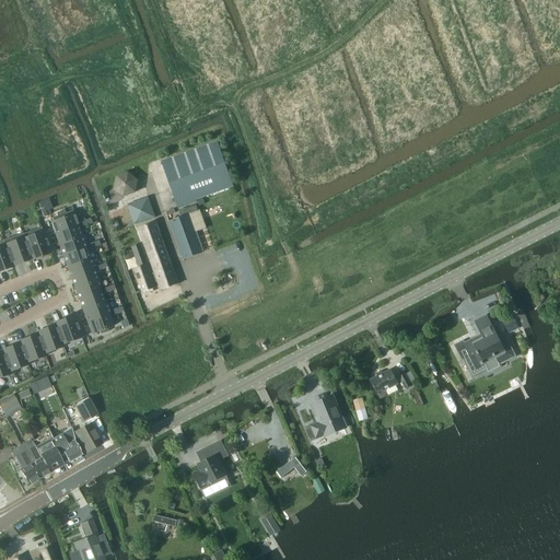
[(163,162),(173,190),(178,207),(179,206),(181,208),(197,202),(196,200),(233,187),(232,185),(220,151),(217,142),(163,162)]
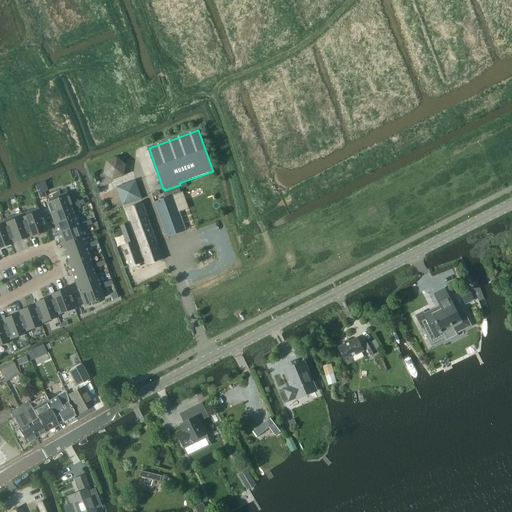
[(106,162),(104,173),(114,181),(125,176),(126,164),(117,157),(106,162)]
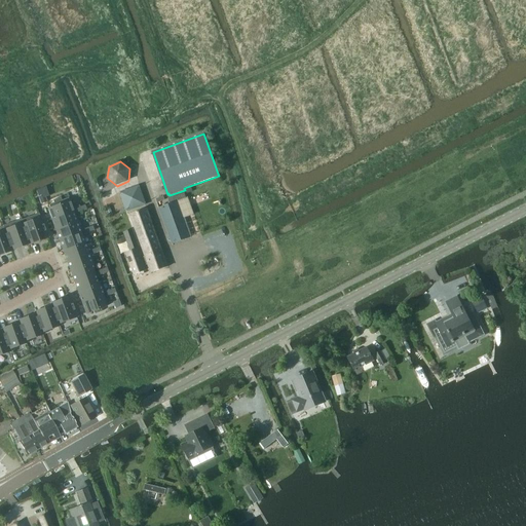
[(126,213),(146,205),(139,186),(119,193),(126,213)]
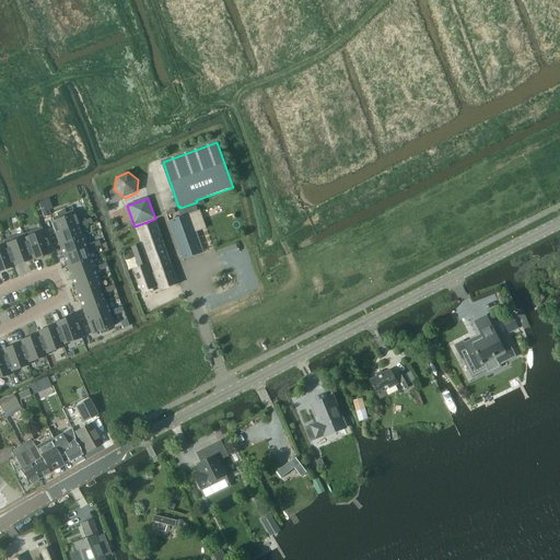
[(186,214),(199,211),(197,205),(185,209),(186,214)]
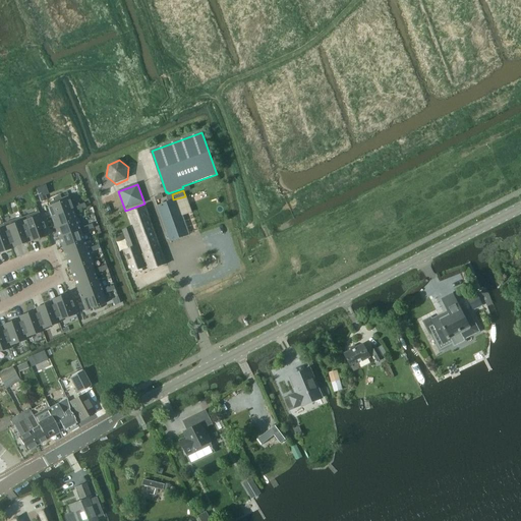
[(38,194),(41,201),(46,200),(43,192),(38,194)]
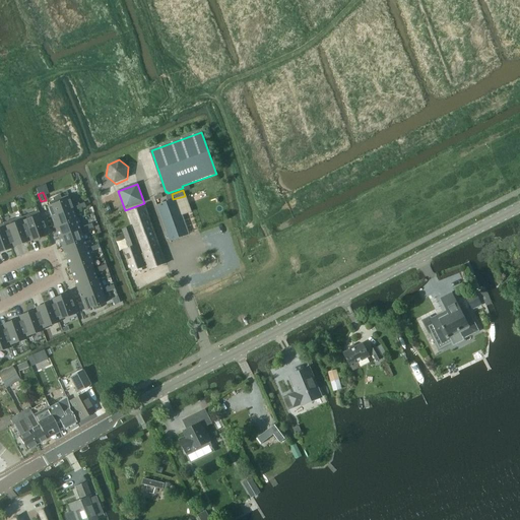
[(49,205),(47,206),(51,216),(73,208),(72,205),(68,195),(60,198),(60,195),(52,198),(53,201),(48,203),(49,205)]
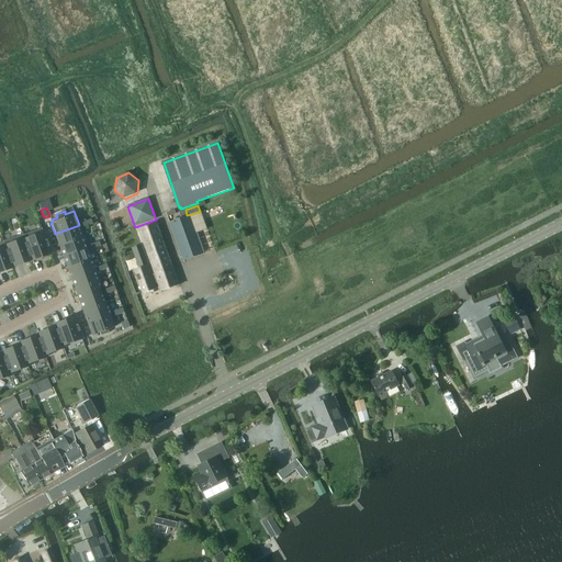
[(176,221),(170,223),(176,237),(183,261),(203,253),(190,215),(176,221)]
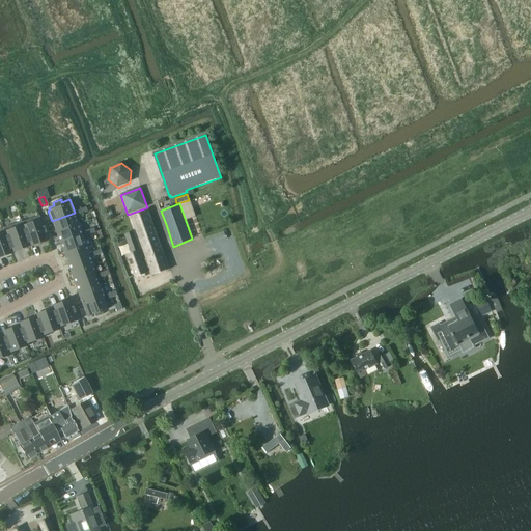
[(146,257),(149,268),(152,276),(170,269),(148,211),(132,217),(146,257)]
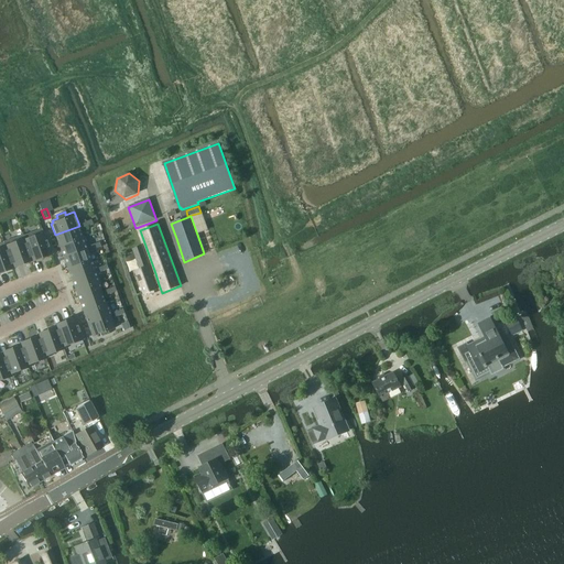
[(79,226),(55,235),(60,247),(84,237),(79,226)]
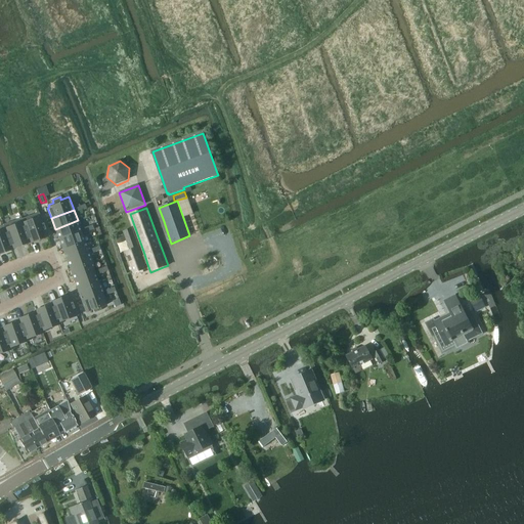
[(39,213),(22,219),(31,244),(49,236),(41,215),(40,216),(39,213)]
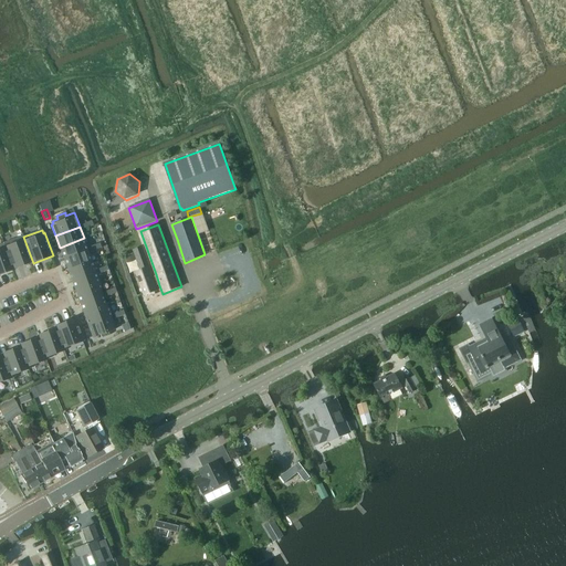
[(23,236),(4,243),(14,270),(33,263),(23,237),(23,236)]
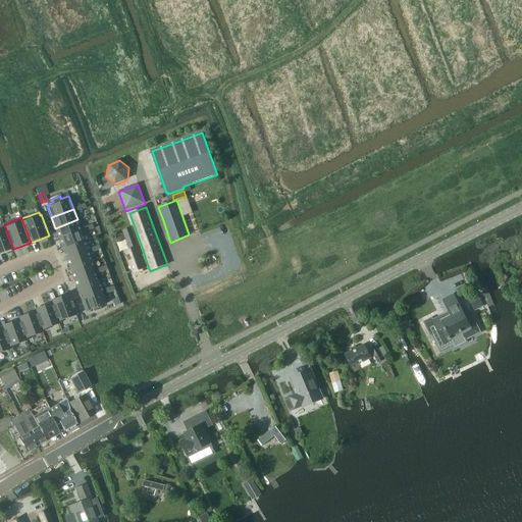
[(77,219),(55,228),(58,239),(82,230),(77,219)]
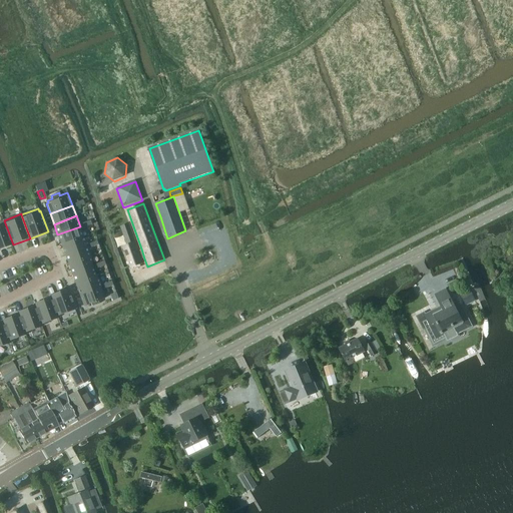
[(0,221),(0,248),(13,244),(4,220),(0,221)]
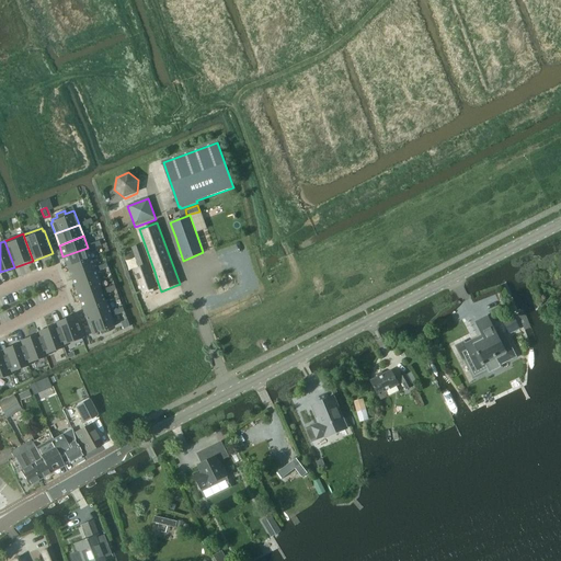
[(153,284),(158,283),(155,272),(152,273),(149,264),(149,265),(141,244),(134,248),(132,248),(136,259),(139,268),(135,270),(144,293),(156,288),(153,284)]
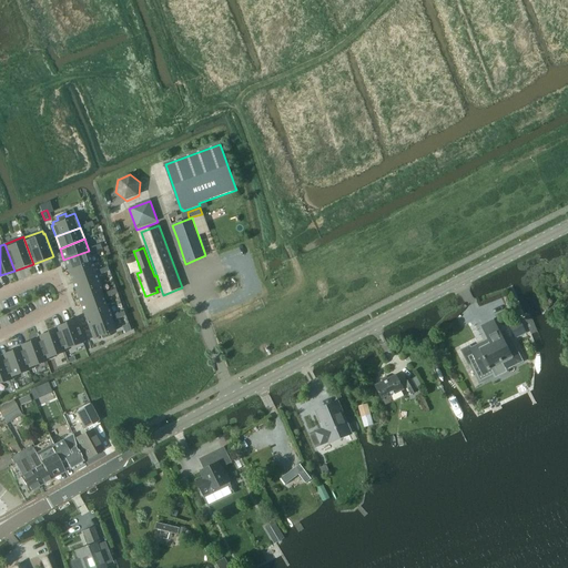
[(89,251),(63,260),(68,271),(92,262),(89,251)]
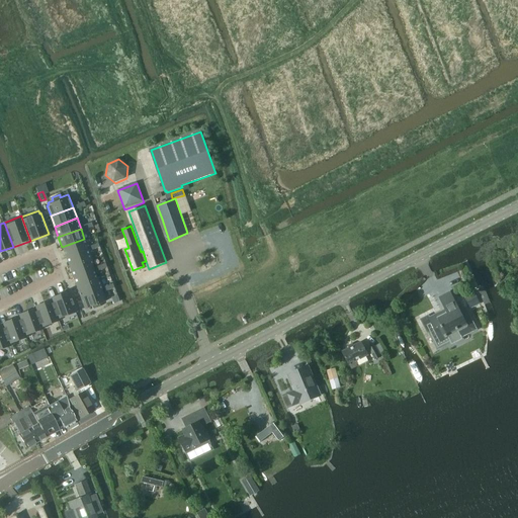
[(117,240),(124,238),(121,232),(114,235),(117,240)]
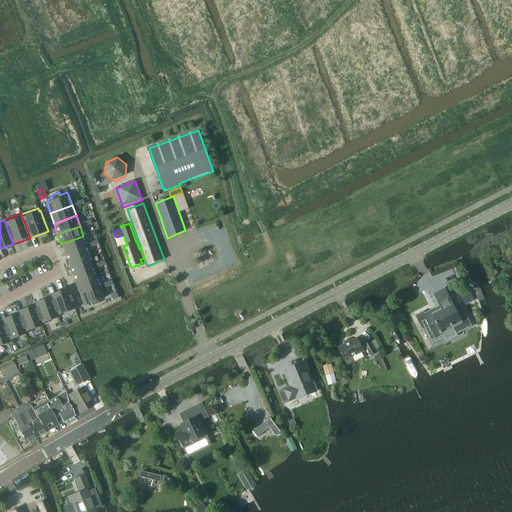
[(83,236),(61,244),(65,254),(87,246),(83,236)]
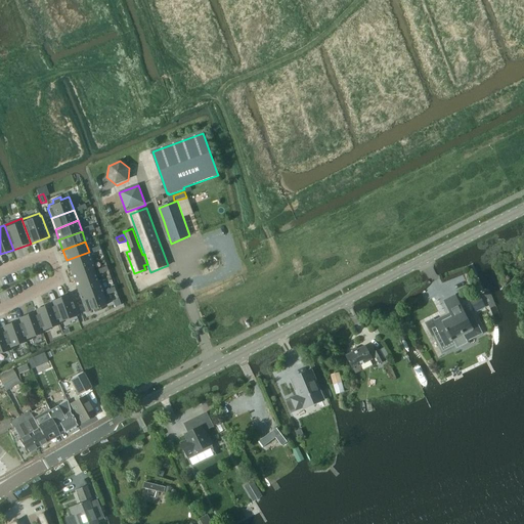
[(89,252),(67,260),(70,271),(93,262),(89,252)]
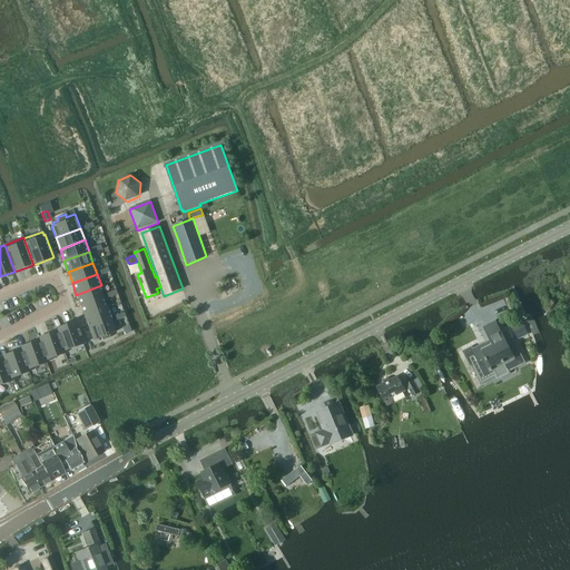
[(101,285),(76,295),(80,306),(106,297),(101,285)]
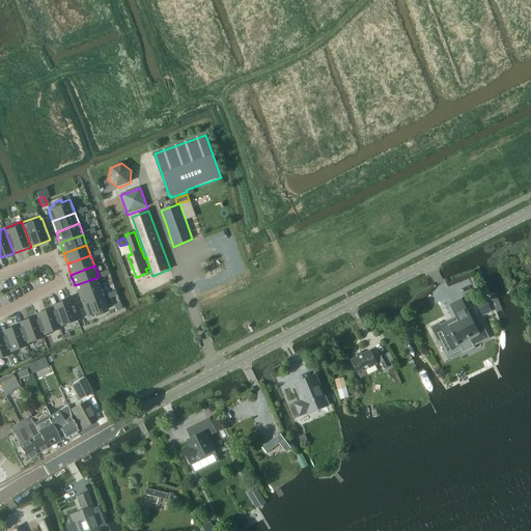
[(99,277),(75,285),(79,296),(102,287),(99,277)]
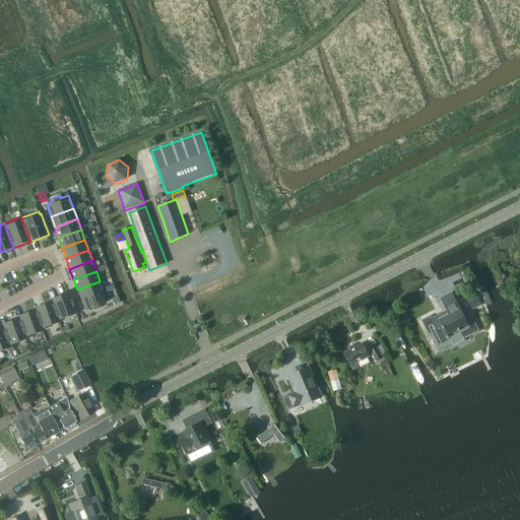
[(100,281),(77,289),(81,300),(104,291),(100,281)]
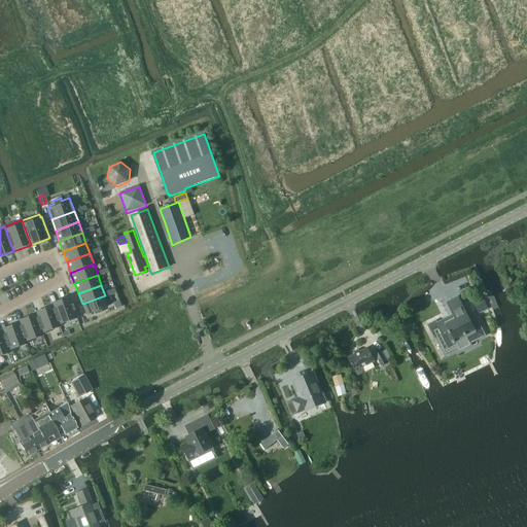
[(105,295),(82,304),(85,315),(94,312),(95,315),(102,312),(101,309),(109,306),(105,295)]
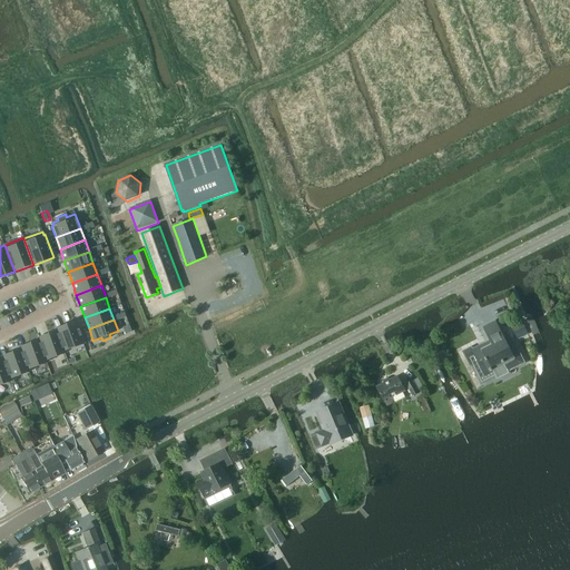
[(77,321),(56,327),(57,331),(64,351),(85,344),(77,321)]
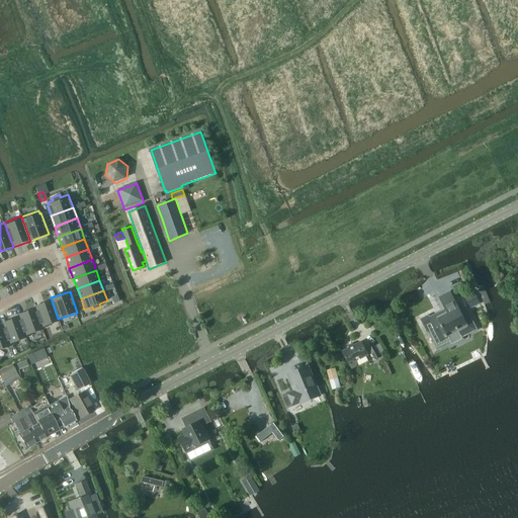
[(478,331),(468,314),(462,317),(450,292),(439,298),(445,310),(428,318),(429,322),(424,325),(437,351),(450,345),(451,347),(464,340),(463,337),(478,331)]
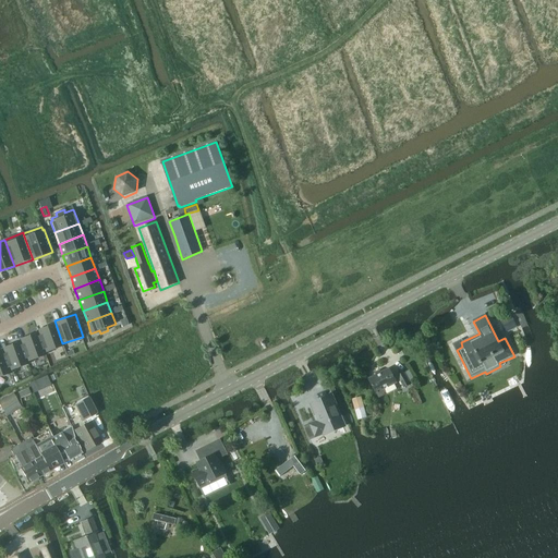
[(508,332),(517,328),(511,316),(501,320),(508,332)]
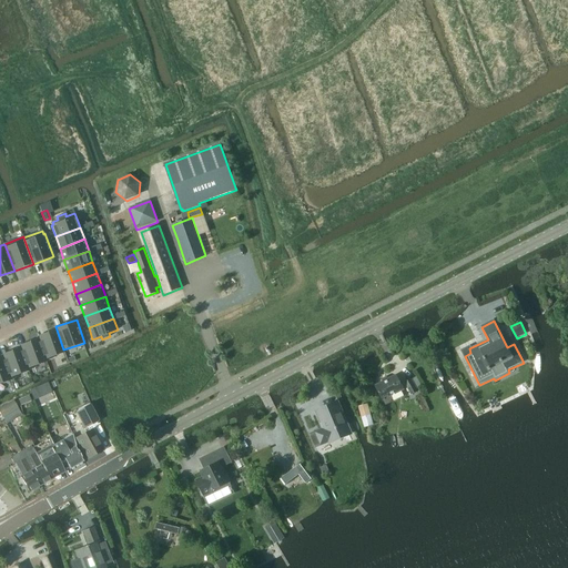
[(57,330),(38,336),(39,338),(47,359),(64,354),(63,350),(57,330)]
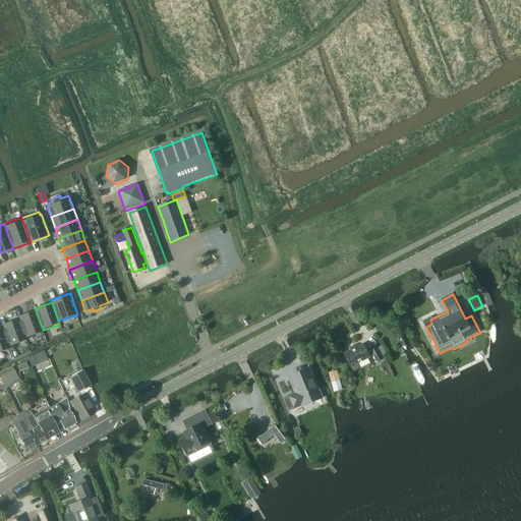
[(36,310),(18,316),(19,320),(26,339),(43,333),(43,330),(36,310)]
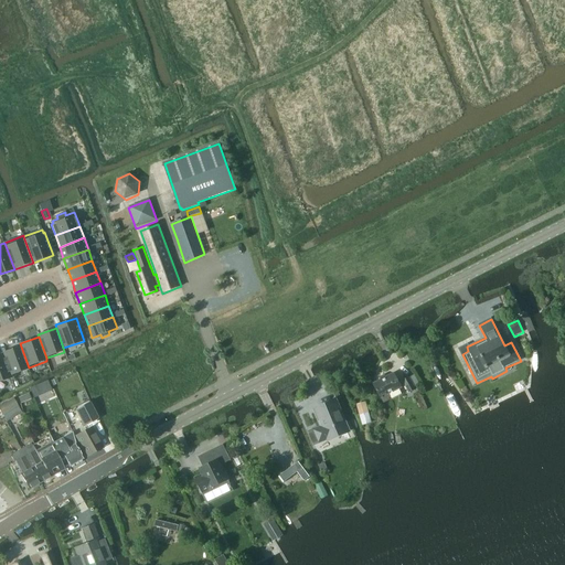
[(21,347),(2,352),(3,355),(10,376),(30,370),(29,368),(21,347)]
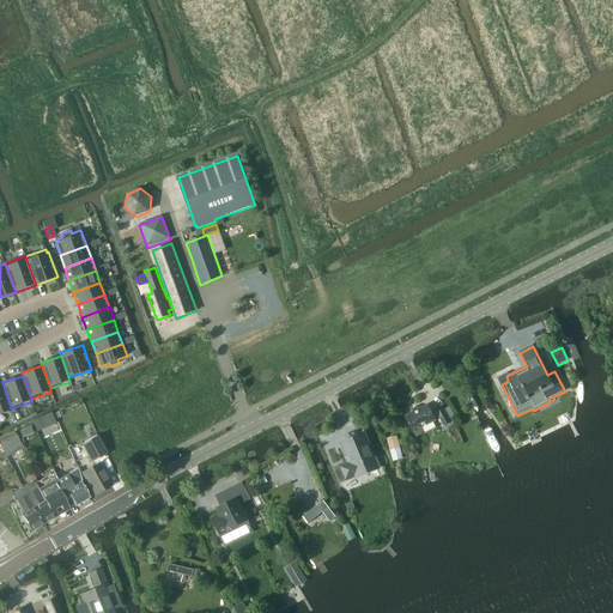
[(4,386),(0,386),(0,414),(12,411),(11,408),(4,386)]
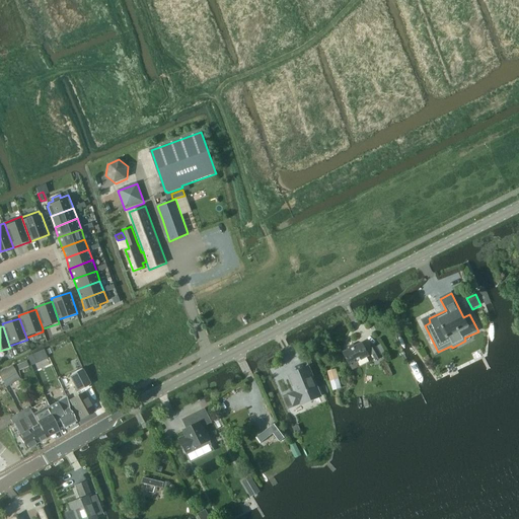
[(369,358),(362,344),(355,347),(354,345),(350,347),(351,349),(344,353),(353,371),(356,369),(358,367),(358,365),(358,363),(369,358)]
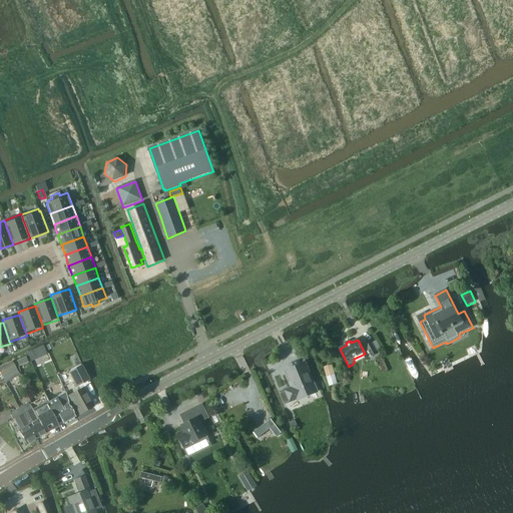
[(371,357),(377,354),(371,343),(365,346),(371,357)]
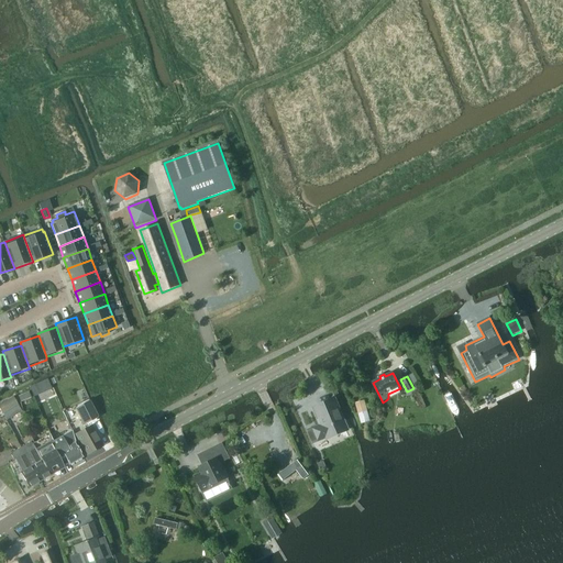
[(51,389),(52,389),(50,384),(41,388),(43,393),(44,394),(50,392),(51,389)]
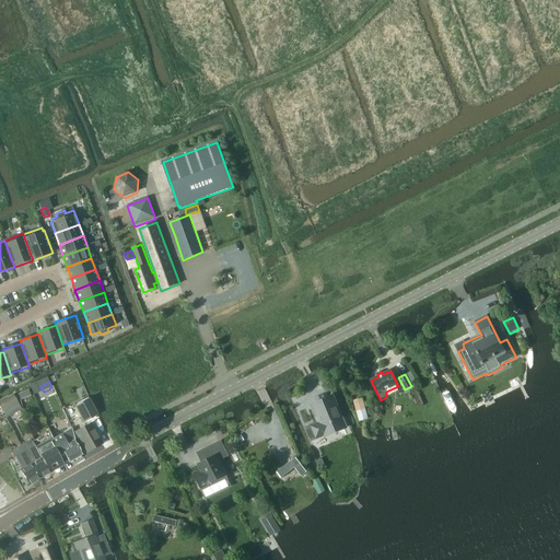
[(0,407),(2,411),(18,403),(13,395),(0,401),(0,407)]
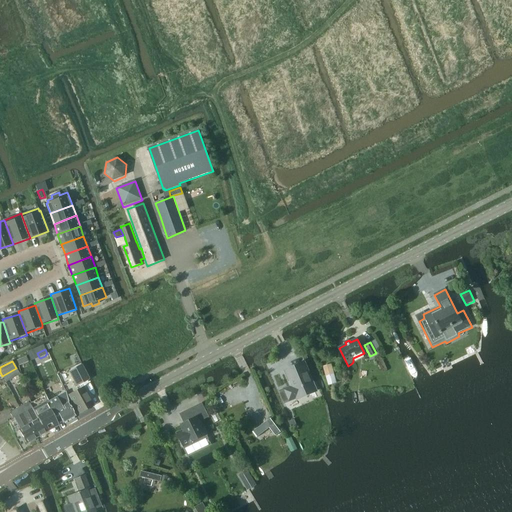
[(294,386),(285,390),(289,400),(298,396),(299,398),(302,397),(311,393),(315,391),(311,383),(303,363),(287,370),(294,386)]
